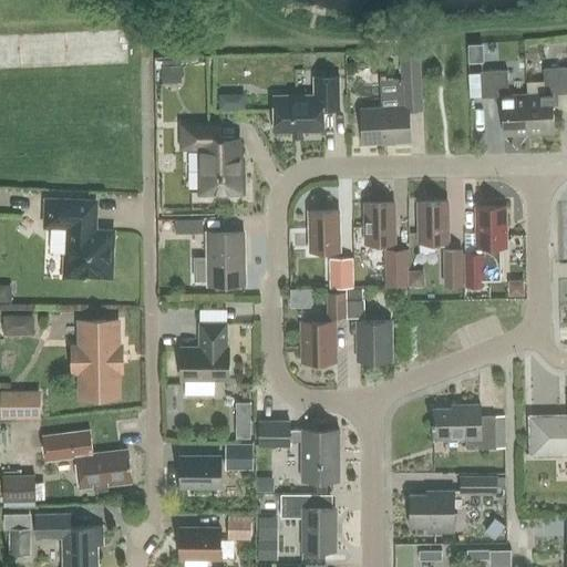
[(471,43),(471,59),(496,59),(496,43),(471,43)]
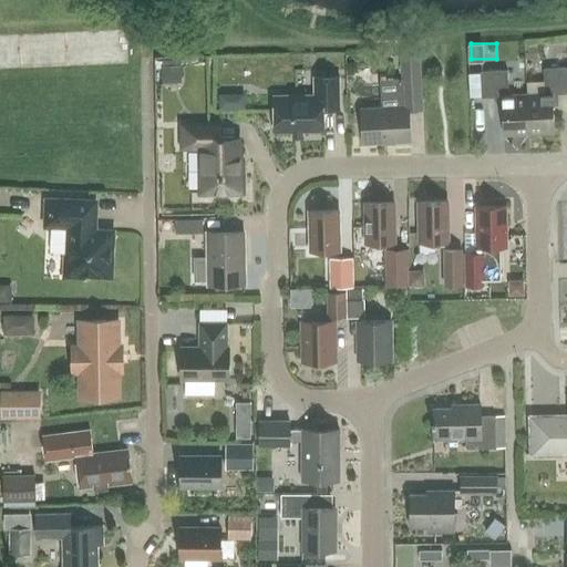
[(412,112),(424,111),(423,80),(422,54),(405,54),(408,107),(363,110),(366,144),(385,143),(385,146),(398,145),(398,143),(413,142),(412,112)]
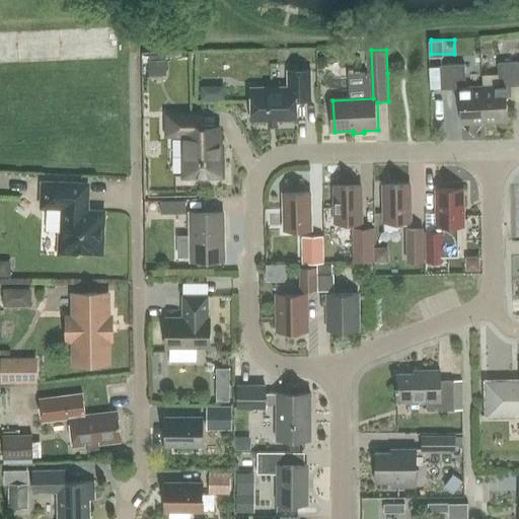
[(149,76),(165,76),(164,56),(149,56),(149,60),(148,61),(149,76)]
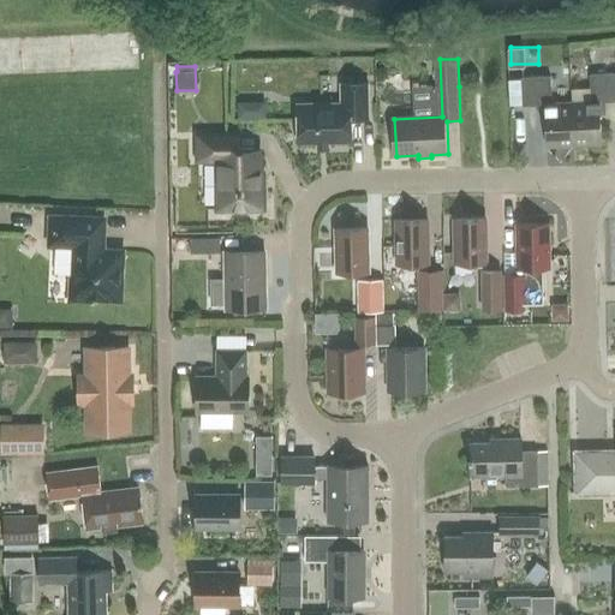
[(573,105),(574,148),(603,145),(602,105),(614,103),(614,75),(592,76),(593,103),(573,105)]
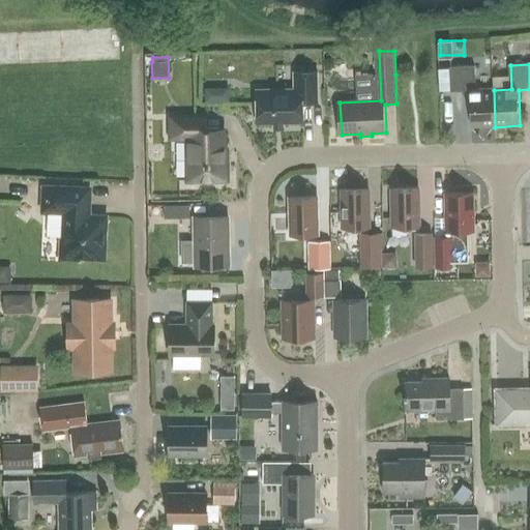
[(495,127),(494,90),(477,91),(476,67),(450,68),(451,92),(451,93),(470,92),(471,128),(495,127)]
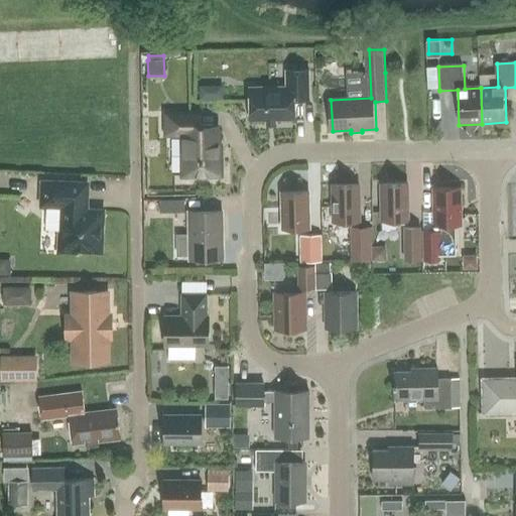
[(438,67),(426,68),(427,91),(439,90),(438,67)]
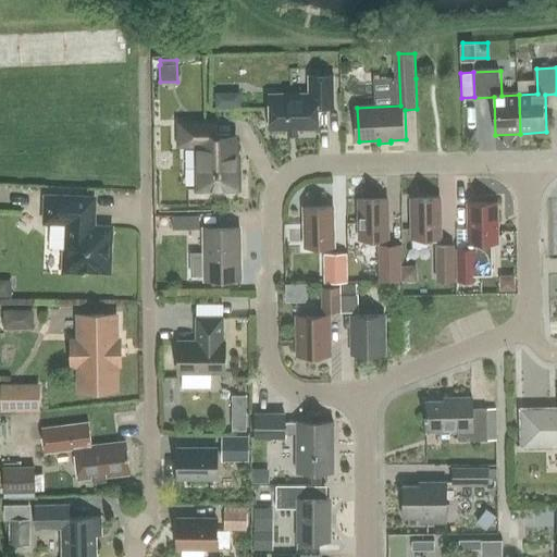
[(321,109),(336,109),(335,76),(311,76),(311,94),(271,95),(272,131),(321,130),(321,109)]
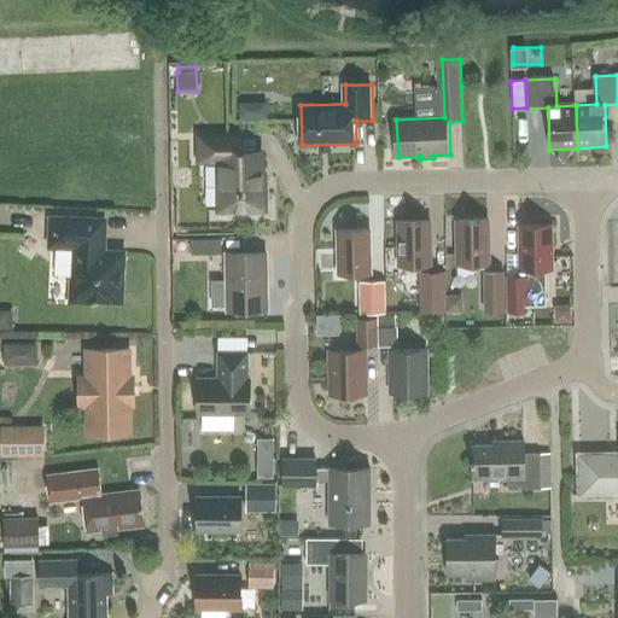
[(222,210),(266,210),(264,186),(262,186),(261,151),(242,152),(240,135),(202,136),(203,161),(221,159),(222,210)]
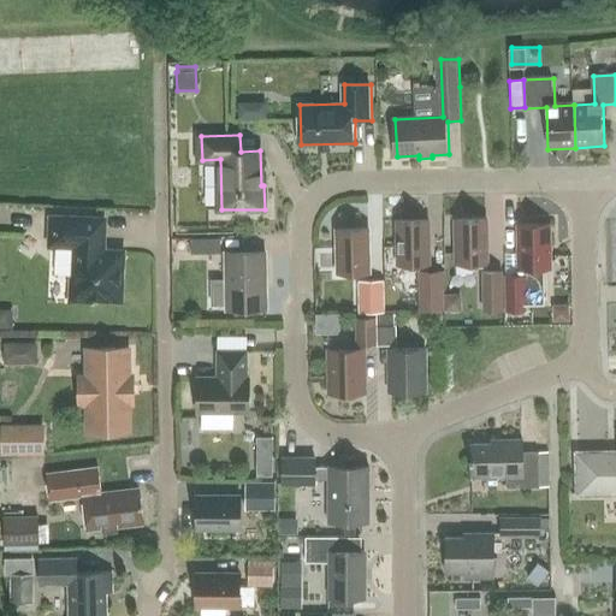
[(122,300),(124,252),(108,252),(108,249),(102,242),(100,242),(98,242),(99,220),(52,218),(51,246),(55,246),(54,273),(75,274),(73,278),(71,278),(70,301),(93,302),(93,298),(122,300)]
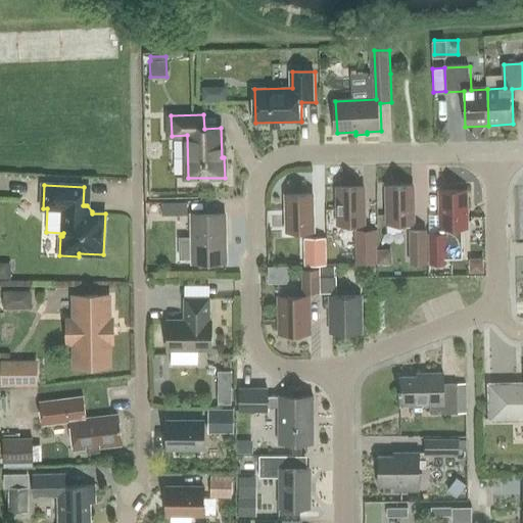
[(388,225),(415,224),(414,186),(387,187),(388,225)]
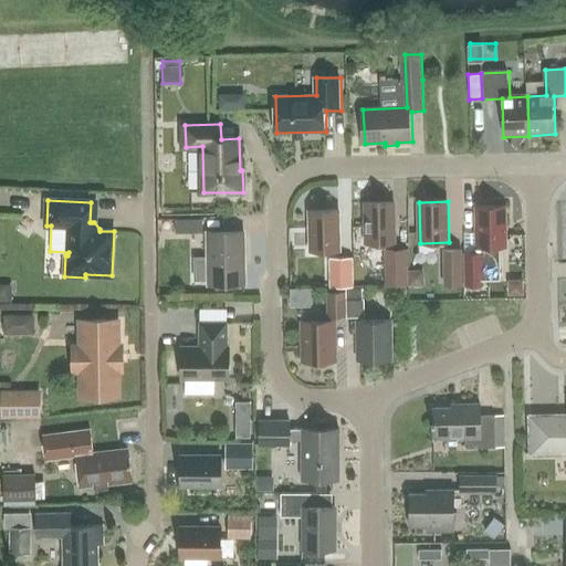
[(387,285),(408,285),(408,250),(397,250),(396,203),(366,203),(367,243),(386,243),(387,285)]
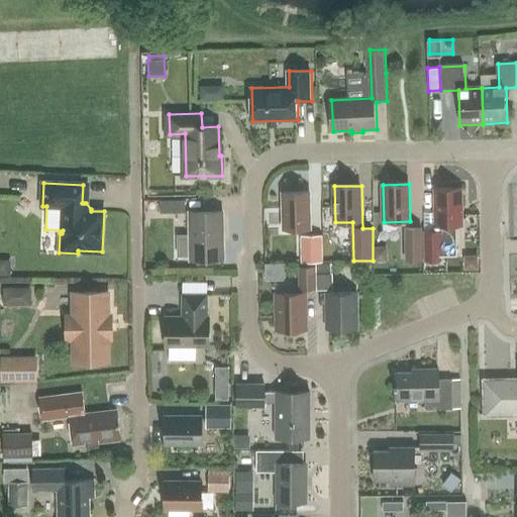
[(437,232),(426,233),(426,261),(442,261),(442,255),(456,254),(456,226),(463,226),(462,189),(436,189),(437,227),(437,232)]
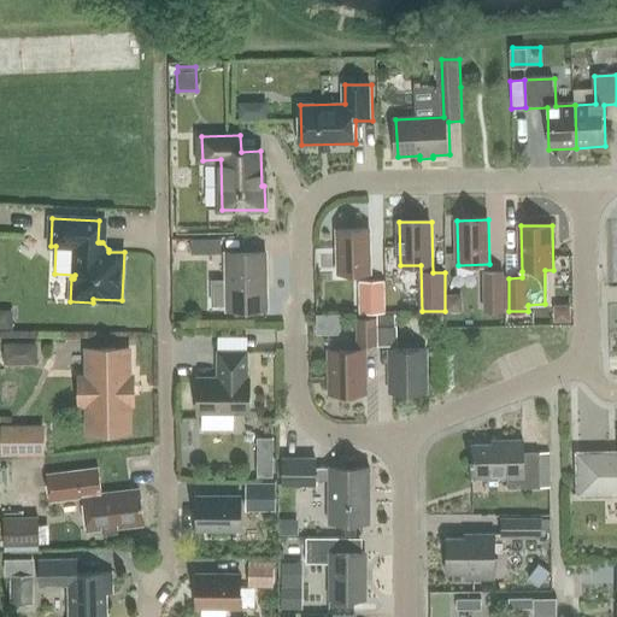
[(340,274),(371,272),(370,229),(339,229),(340,274)]
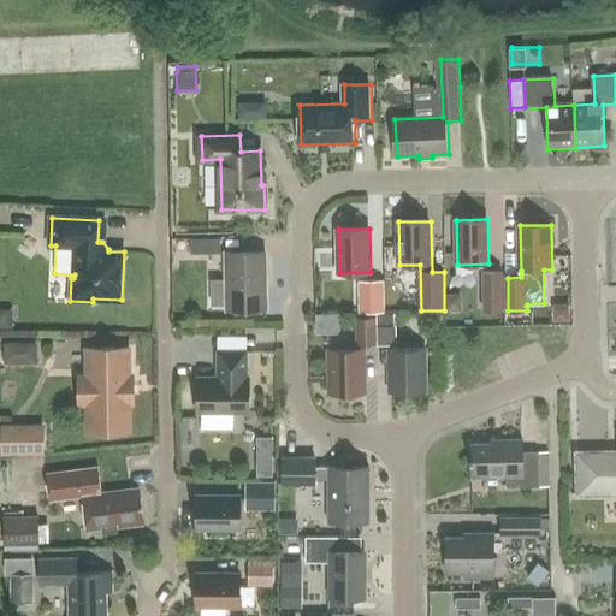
[(191,255),(221,254),(221,240),(191,241),(191,255)]
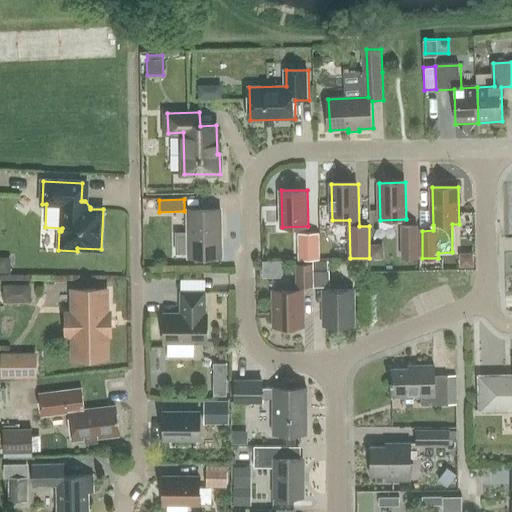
[(189,254),(189,257),(222,256),(221,209),(189,209),(189,232),(189,254)]
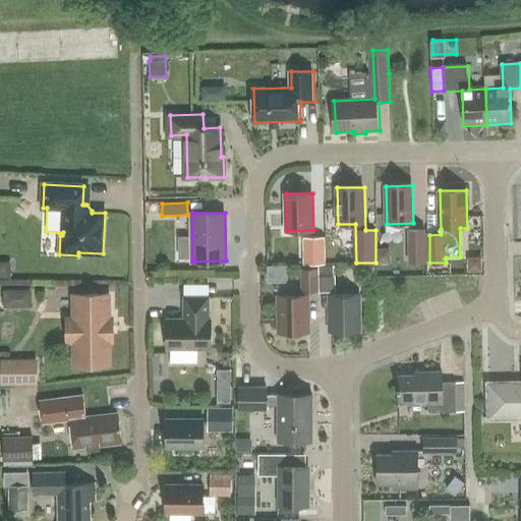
[(409,264),(426,264),(425,230),(408,230),(409,264)]
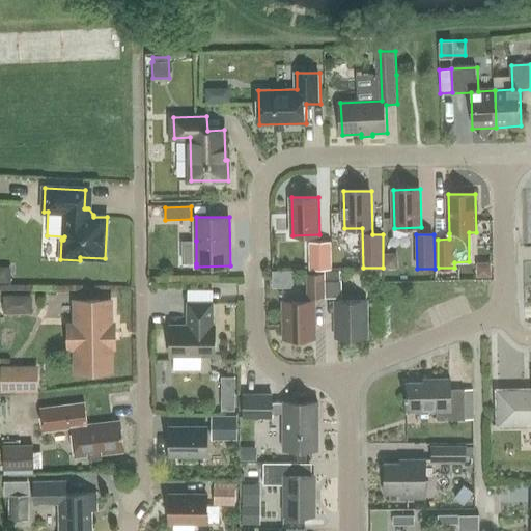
[(331,241),(309,242),(309,269),(331,269),(331,241)]
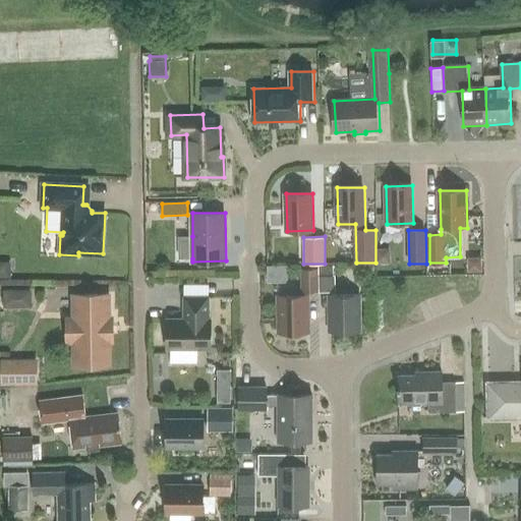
[(377,264),(390,263),(390,249),(377,250),(377,264)]
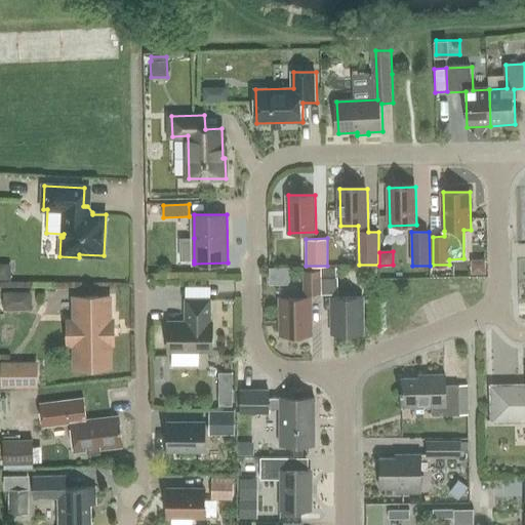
[(0,264),(0,280),(10,280),(10,265),(0,264)]
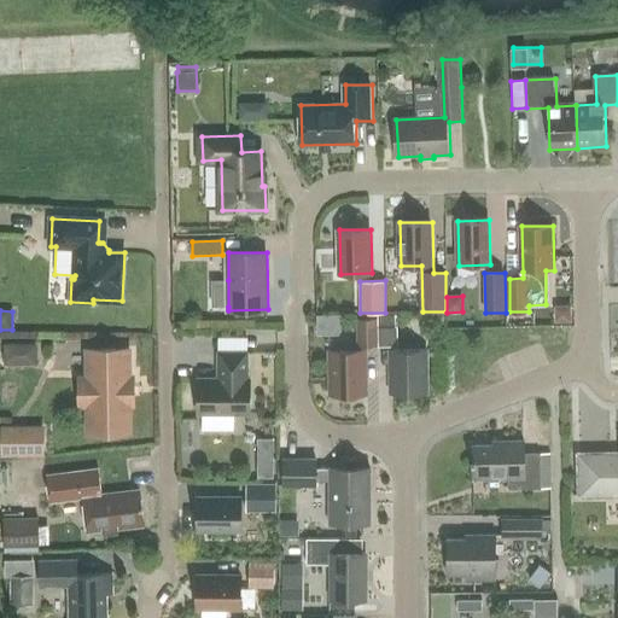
[(379,315),(379,327),(395,327),(395,314),(379,315)]
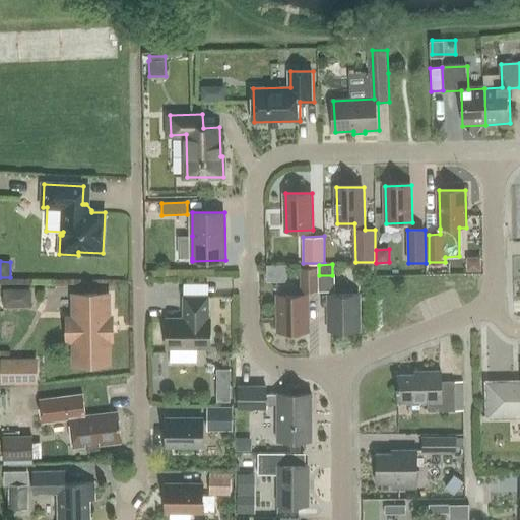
[(302,293),(319,291),(318,267),(301,267),(302,293)]
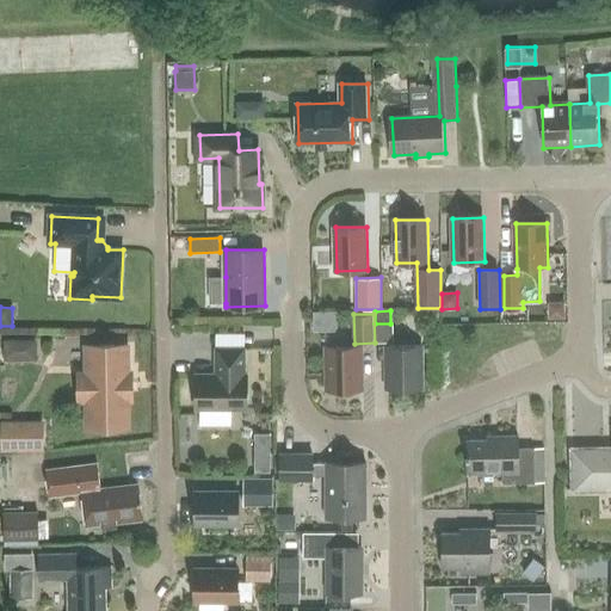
[(2,340),(4,362),(36,362),(36,340),(2,340)]
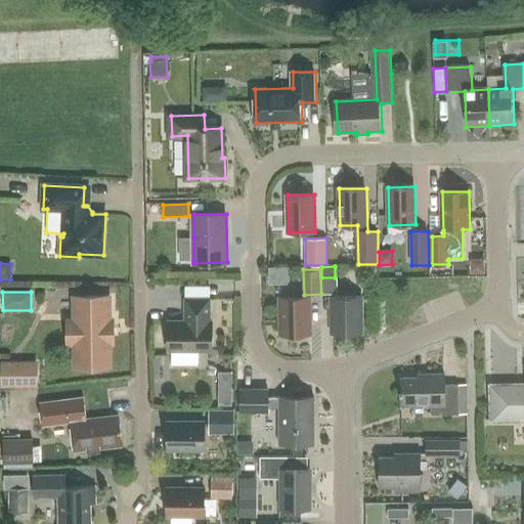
[(108,296),(75,297),(75,321),(68,321),(68,343),(76,343),(76,367),(110,367),(110,343),(114,343),(113,320),(110,320),(108,296)]
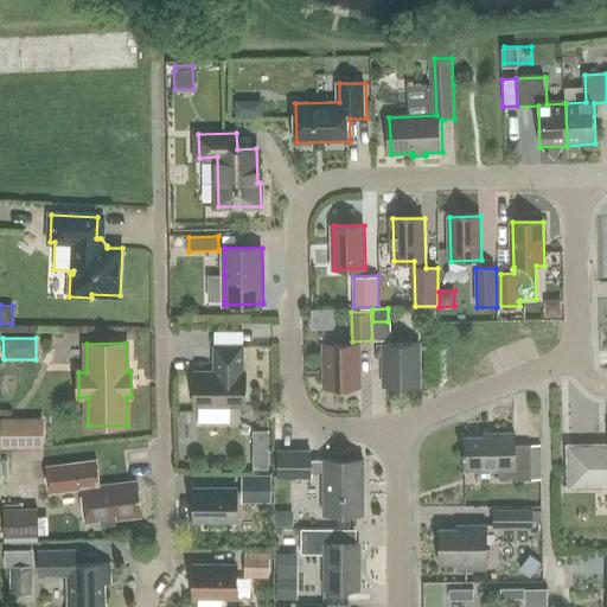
[(326,388),(358,388),(357,344),(326,344),(326,388)]
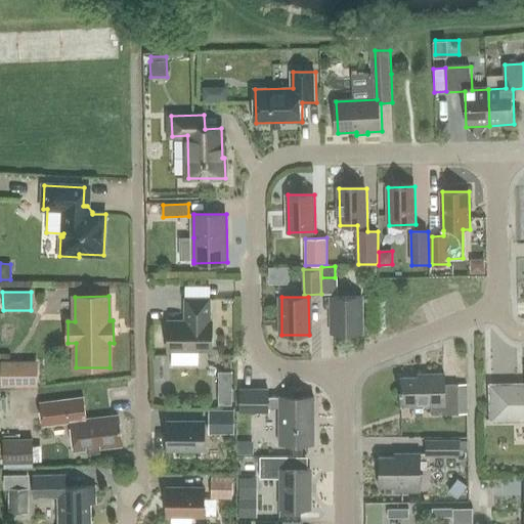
[(334,335),(361,334),(360,297),(333,298),(334,335)]
